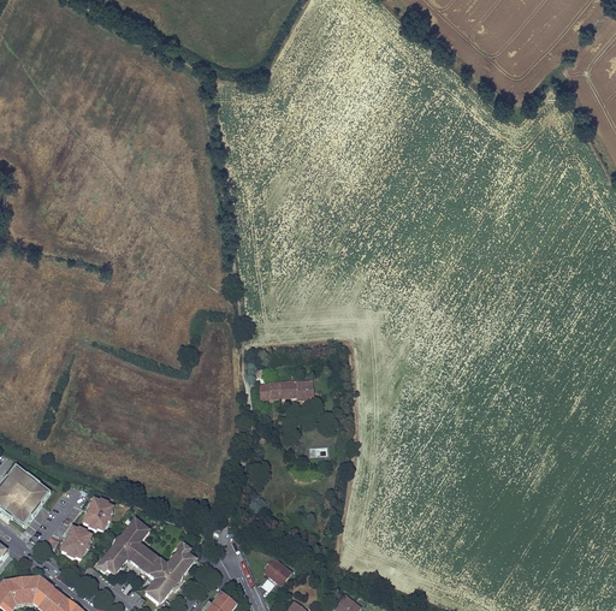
[(260,381),(260,396),(271,396),(277,396),(297,395),(297,397),(314,396),(313,378),(297,379),(297,378),(270,380),(260,381)]
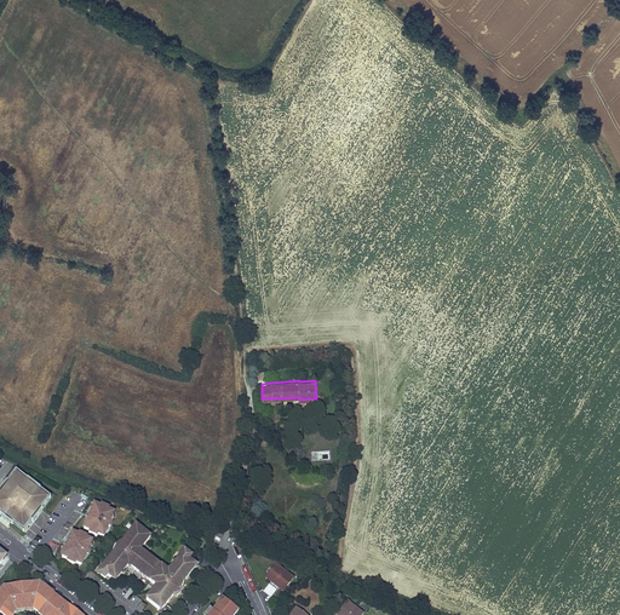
[(26,476),(27,475),(16,466),(7,477),(9,478),(16,469),(26,476)]
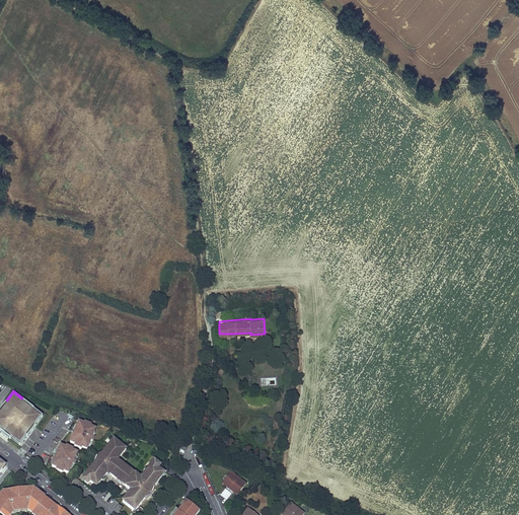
[(19,440),(25,432),(34,421),(41,414),(32,408),(21,398),(13,392),(7,400),(0,410),(0,424),(2,426),(8,418),(10,419),(8,422),(13,426),(15,423),(17,425),(17,426),(11,433),(19,440)]
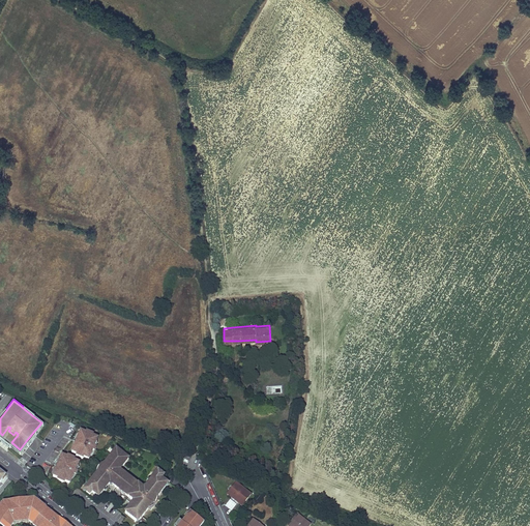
[(34,414),(24,405),(23,406),(22,407),(33,416),(34,414)]
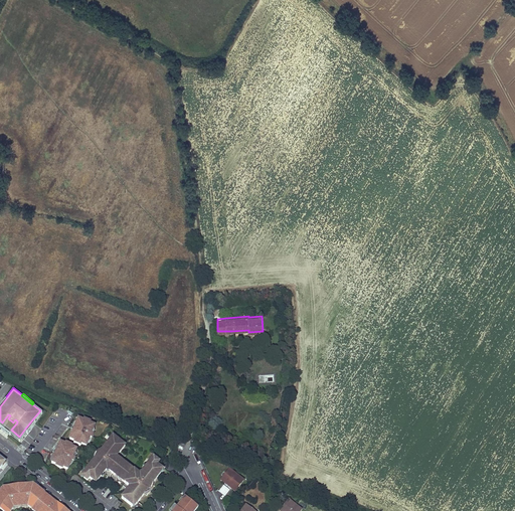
[(33,402),(32,404),(40,410),(34,417),(35,418),(42,409),(33,402)]
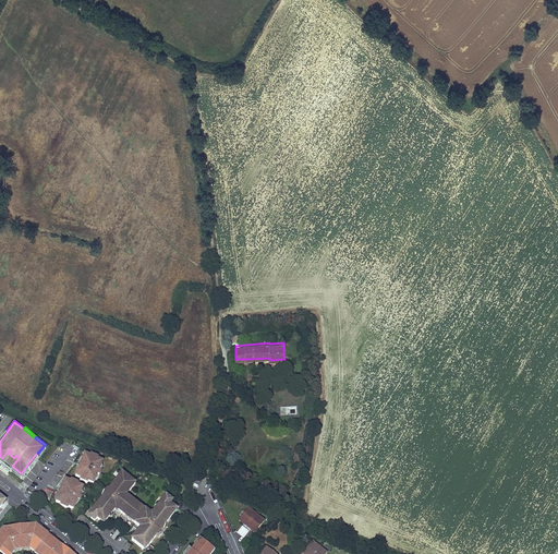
[(19,458),(19,457),(16,455),(14,458),(9,454),(11,450),(9,449),(2,458),(0,460),(10,468),(12,466),(19,458)]
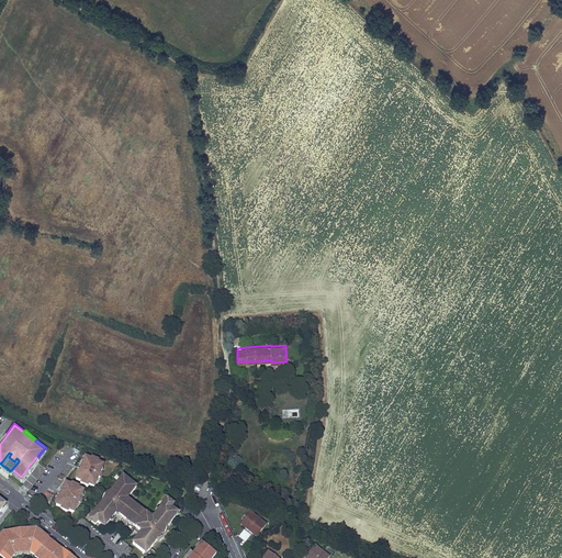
[(100,470),(103,461),(98,459),(99,457),(96,456),(91,454),(90,456),(86,454),(81,462),(82,464),(86,465),(83,468),(81,467),(80,466),(76,476),(81,478),(80,479),(85,481),(88,482),(89,481),(93,483),(98,475),(100,476),(101,473),(101,471),(100,470)]
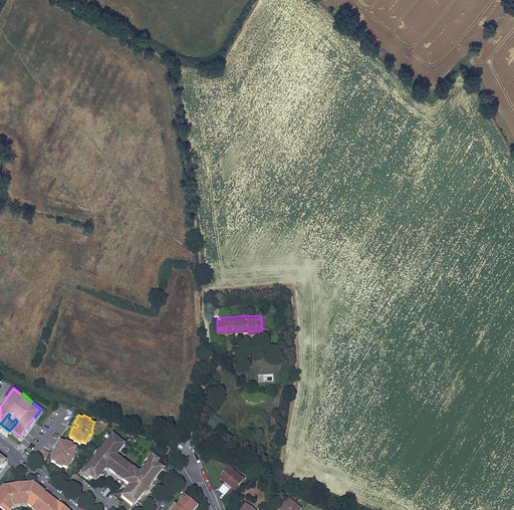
[(27,430),(35,419),(35,418),(34,417),(25,428),(26,429),(27,430)]
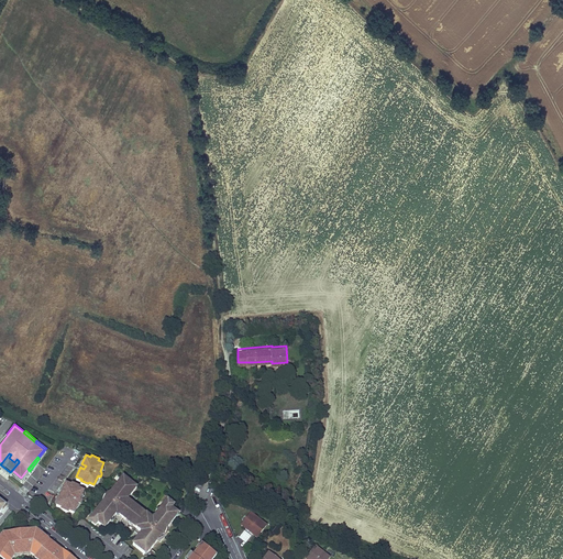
[(21,480),(29,470),(28,469),(21,478),(12,470),(10,472),(11,473),(11,472),(21,480)]
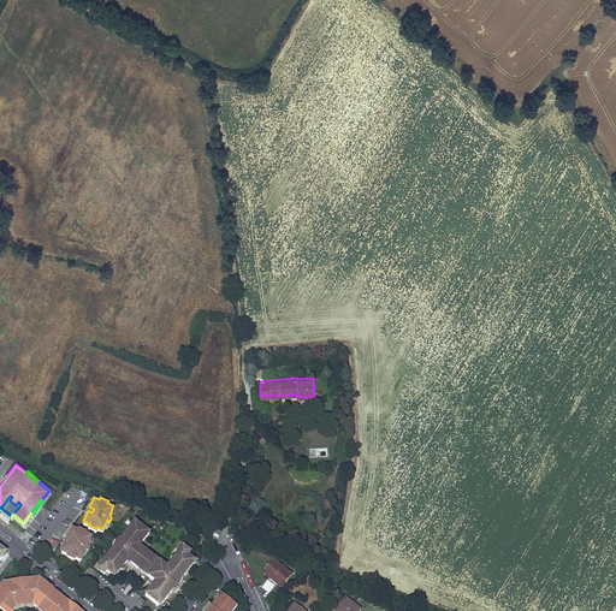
[(182,545),(167,563),(153,552),(142,544),(141,544),(137,541),(137,540),(140,538),(142,535),(143,537),(149,528),(136,518),(132,522),(131,521),(123,532),(122,534),(120,535),(119,535),(118,537),(117,538),(116,538),(116,539),(114,540),(114,541),(114,543),(113,544),(112,546),(99,563),(101,565),(100,568),(105,570),(107,567),(113,571),(117,568),(118,569),(120,565),(124,562),(128,556),(129,555),(131,557),(130,558),(134,562),(137,564),(138,563),(143,565),(147,569),(146,570),(155,579),(158,580),(153,585),(152,583),(146,591),(159,601),(161,597),(164,598),(166,595),(171,588),(173,586),(176,585),(177,583),(178,582),(179,581),(179,580),(181,579),(181,577),(181,576),(183,574),(189,565),(191,563),(190,562),(194,557),(188,552),(190,549),(187,546),(185,547),(182,545)]
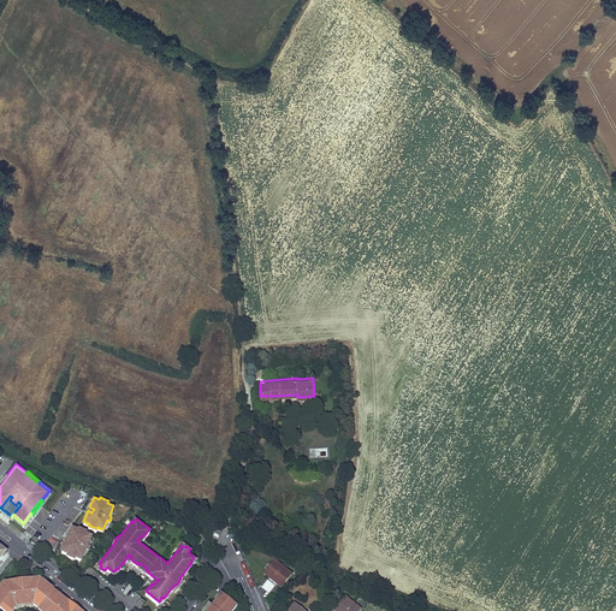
[(72,525),(67,535),(69,535),(71,537),(70,540),(67,539),(66,539),(61,549),(67,551),(66,553),(71,555),(75,557),(76,555),(81,557),(86,547),(88,549),(89,546),(89,544),(88,543),(92,533),(86,531),(87,529),(82,527),(78,526),(77,527),(72,525)]
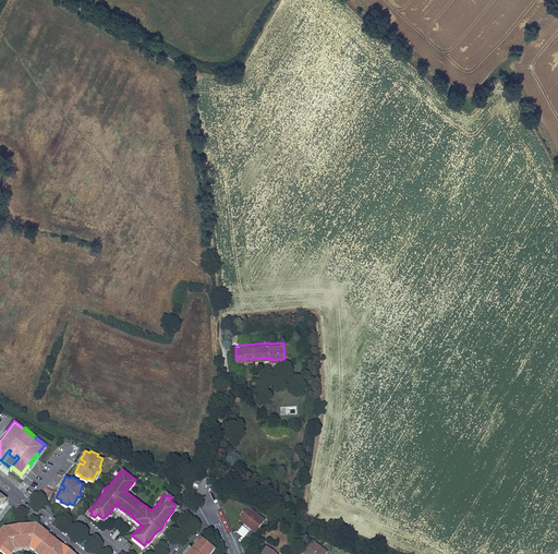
[(108,485),(109,485),(110,484),(111,482),(110,482),(109,483),(108,483),(107,484),(106,485),(105,485),(104,486),(102,488),(102,489),(101,491),(101,492),(101,493),(101,495),(102,493),(104,492),(104,491),(104,490),(105,489),(105,488),(106,488),(107,486),(108,485)]
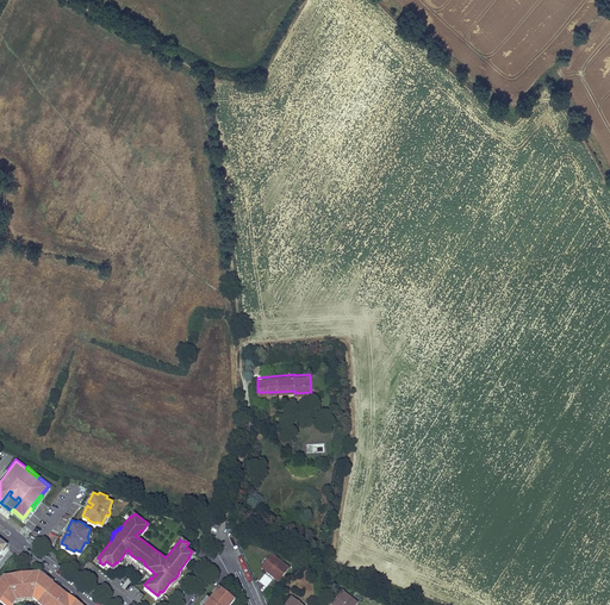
[(271,552),(269,554),(277,560),(285,566),(286,563),(271,552)]
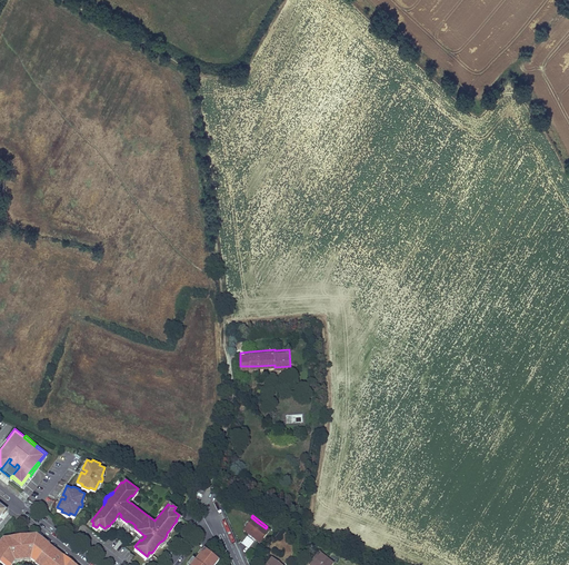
[(251,517),(243,527),(248,531),(249,529),(251,531),(253,533),(252,534),(258,538),(266,528),(258,523),(251,517)]
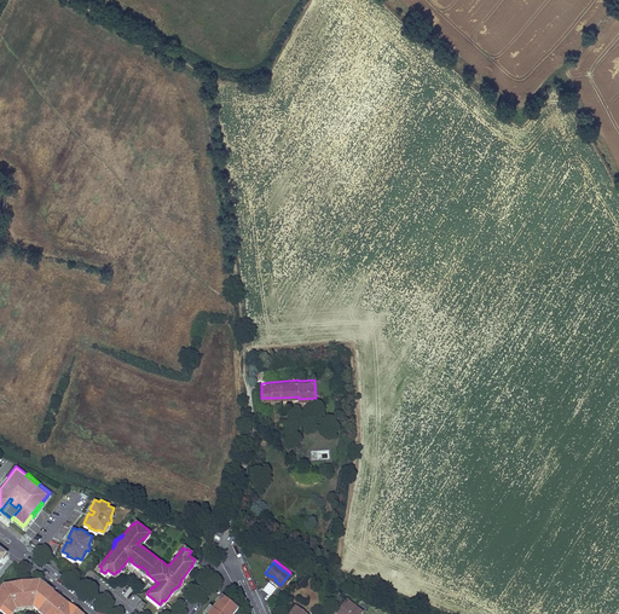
[(270,577),(265,573),(264,574),(279,586),(281,585),(275,580),(272,579),(270,577)]
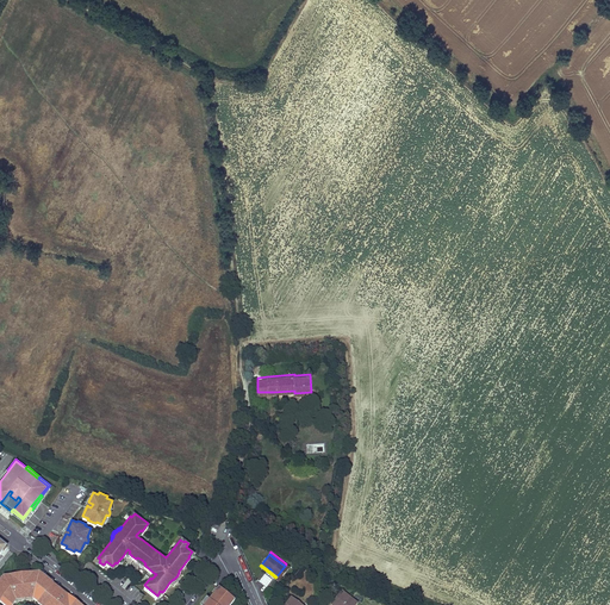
[(176,577),(175,578),(174,579),(172,580),(169,582),(173,581),(174,581),(175,580),(176,579),(178,579),(179,577),(180,575),(180,573),(181,572),(181,571),(181,569),(181,568),(179,571),(179,572),(179,573),(178,574),(178,575),(176,577)]
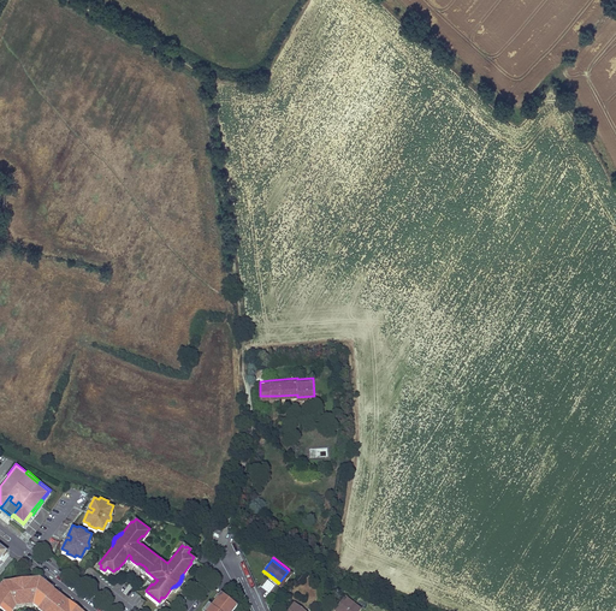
[(84,610),(76,604),(43,577),(42,577),(35,577),(34,579),(34,576),(29,576),(30,579),(22,580),(15,580),(15,579),(11,579),(11,581),(9,581),(3,582),(1,582),(0,585),(0,603),(7,609),(10,610),(12,609),(16,604),(18,599),(30,598),(35,601),(47,610),(84,610)]
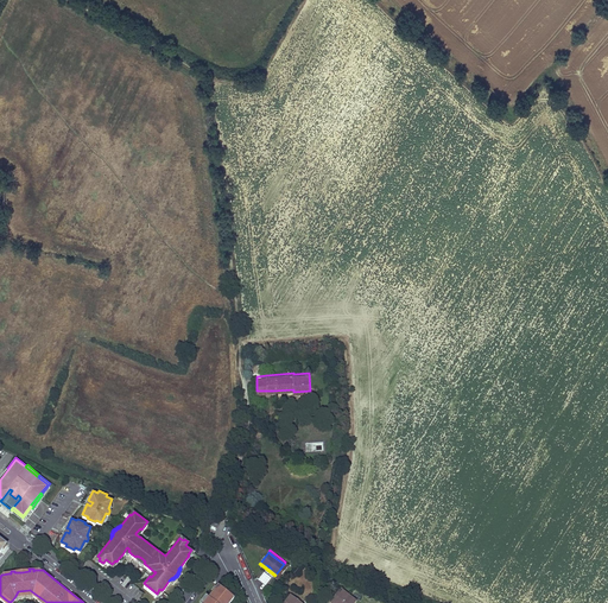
[(227,602),(234,595),(220,584),(215,591),(213,590),(208,595),(206,592),(203,596),(204,596),(206,598),(201,602),(227,602)]
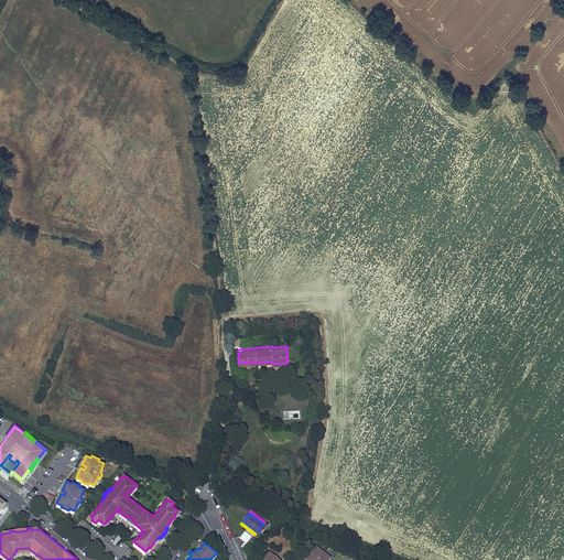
[(329,556),(331,555),(316,544),(315,545),(329,556)]
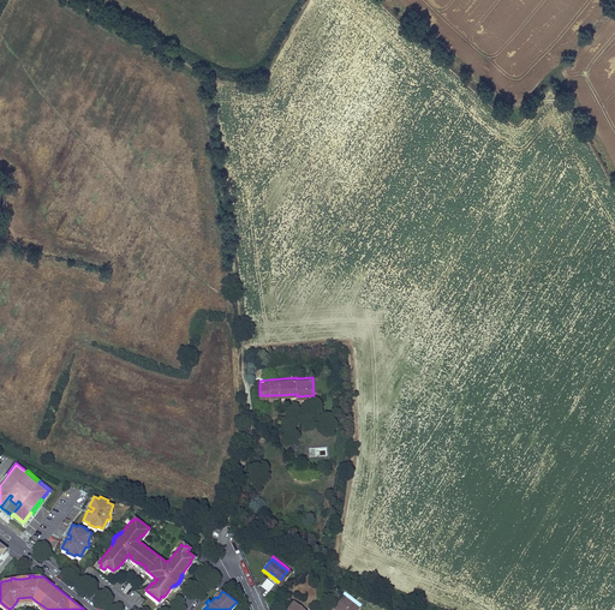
[(344,593),(335,604),(341,609),(342,608),(345,609),(354,609),(359,605),(344,593)]
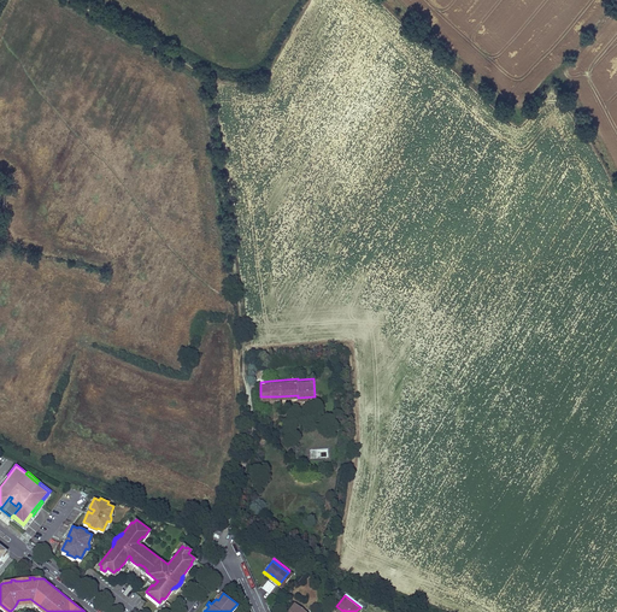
[(287,611),(297,601),(294,600),(285,611),(287,611)]
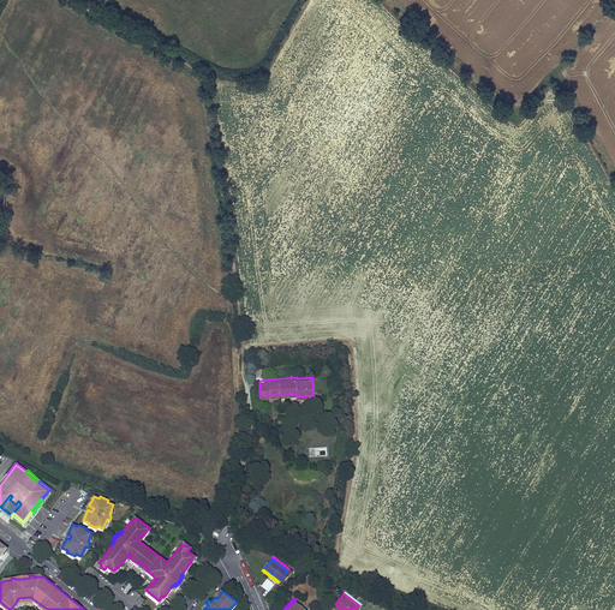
[(304,609),(305,608),(296,599),(286,609),(304,609)]
